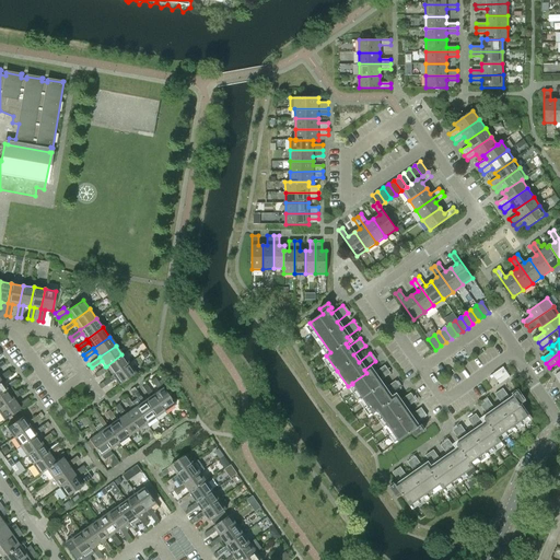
[(108,370),(112,375),(128,364),(121,354),(106,366),(105,366),(95,373),(98,377),(108,370)]
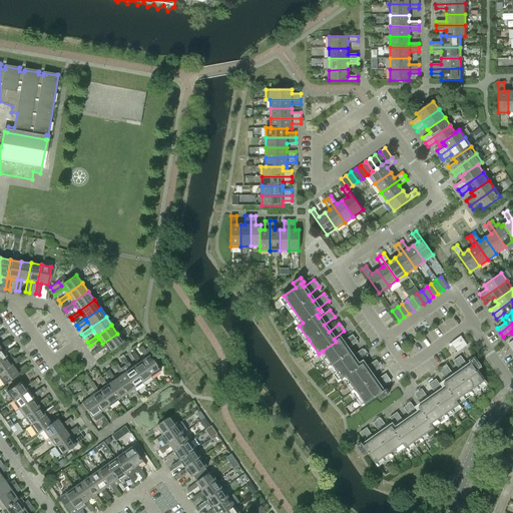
[(123,342),(117,334),(102,344),(93,350),(96,354),(105,347),(109,353),(123,342)]
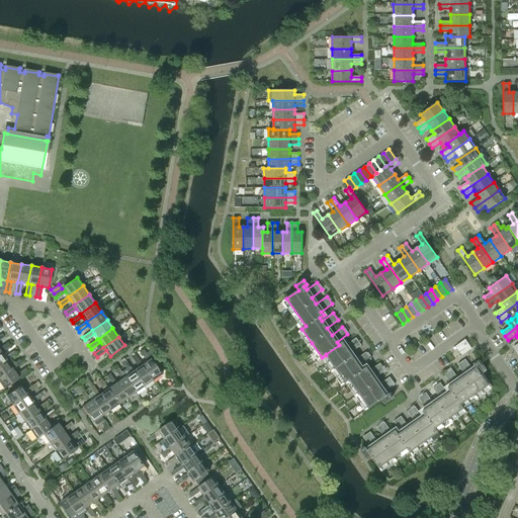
[(326,354),(326,355),(345,383),(349,380),(369,408),(381,400),(384,404),(393,399),(389,394),(386,396),(383,392),(395,384),(390,377),(378,384),(374,378),(385,370),(380,363),(369,371),(366,367),(362,370),(360,367),(371,359),(366,352),(355,360),(350,353),(361,345),(356,338),(345,346),(343,342),(339,345),(326,354)]
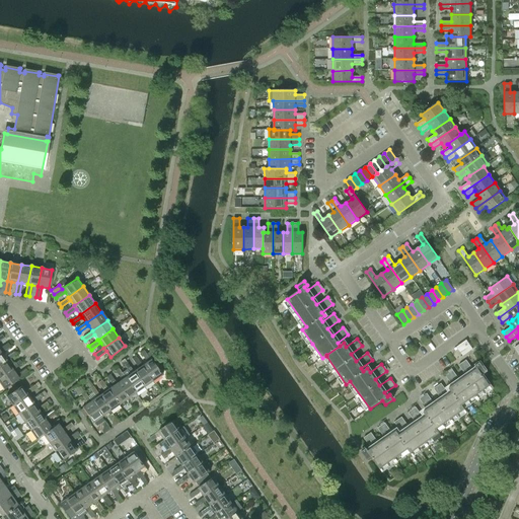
[(0,353),(10,347),(7,343),(0,348),(0,353)]
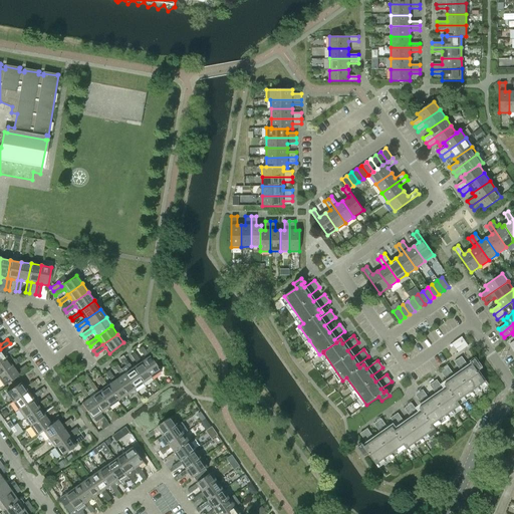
[(146,358),(141,362),(151,377),(160,370),(153,361),(149,356),(145,350),(143,347),(139,349),(146,358)]
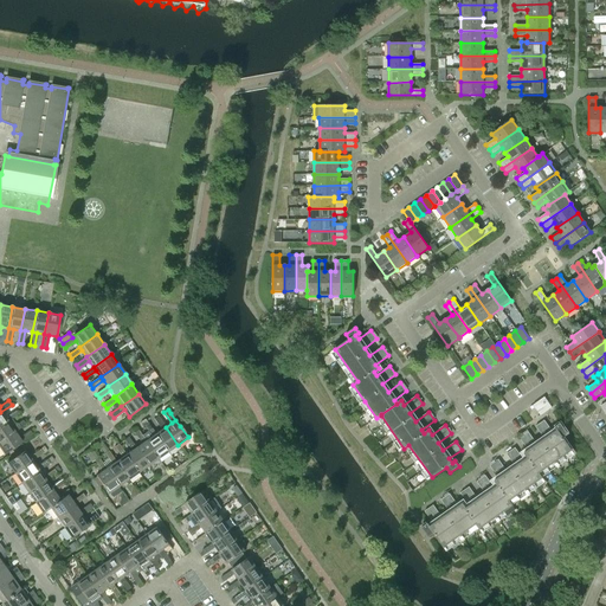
[(7,423),(12,419),(19,414),(15,411),(5,418),(0,412),(0,426),(7,421),(7,423)]
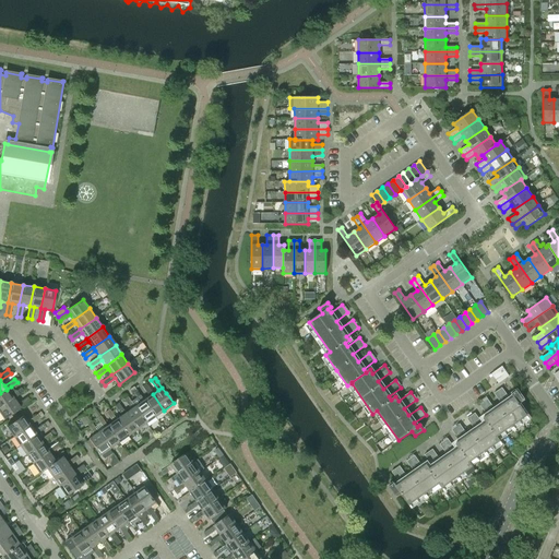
[(162,379),(157,381),(162,388),(166,393),(169,391),(162,379)]
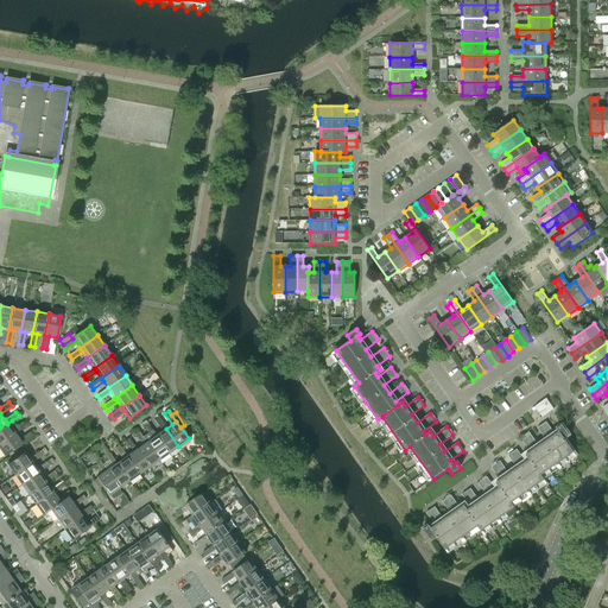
[(169,454),(178,447),(166,429),(158,417),(154,420),(162,431),(156,436),(169,454)]
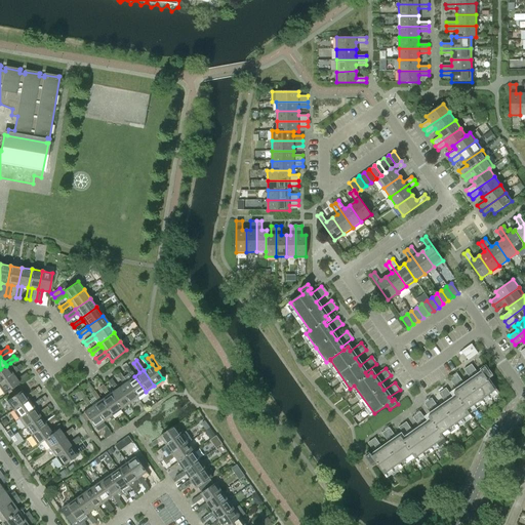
[(0,369),(0,382),(12,374),(22,367),(19,364),(15,367),(12,367),(10,363),(6,366),(6,365),(0,369)]
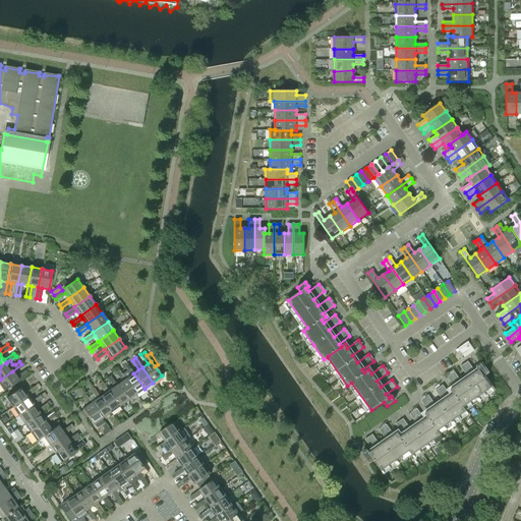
[(438,431),(439,430),(466,411),(464,407),(491,388),(483,374),(486,372),(487,372),(481,364),(477,367),(479,370),(475,372),(468,361),(461,366),(468,378),(461,382),(454,371),(447,377),(454,387),(451,390),(453,394),(451,396),(443,385),(436,390),(443,401),(436,406),(428,395),(421,400),(428,411),(425,413),(427,417),(428,417),(438,431)]
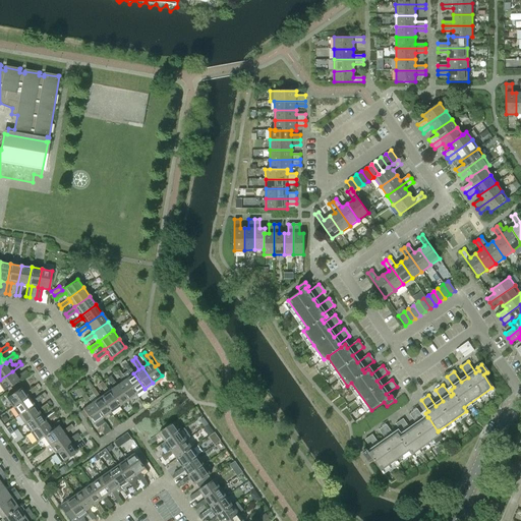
[(126,370),(122,373),(125,379),(135,394),(145,389),(133,373),(127,363),(123,366),(126,370)]
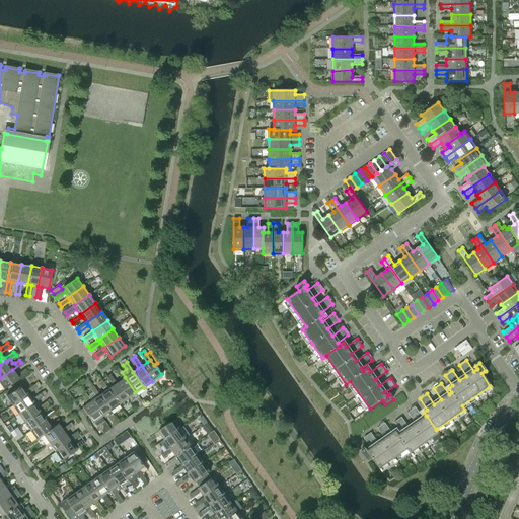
[(16,375),(12,370),(0,378),(0,384),(3,389),(18,379),(18,378),(27,372),(25,368),(16,375)]
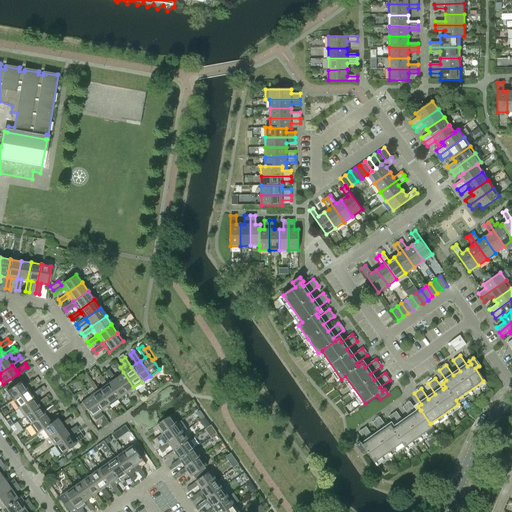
[(125,393),(133,387),(123,372),(117,363),(113,366),(120,375),(115,378),(125,393)]
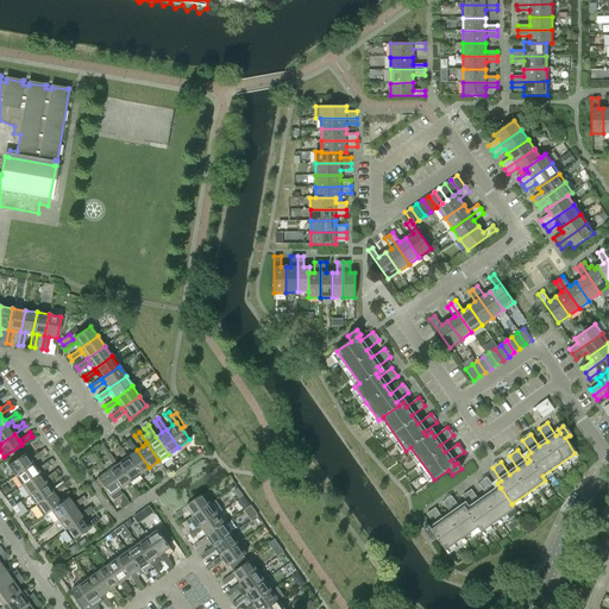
[(132,453),(126,457),(139,475),(149,468),(137,450),(129,439),(125,441),(132,453)]
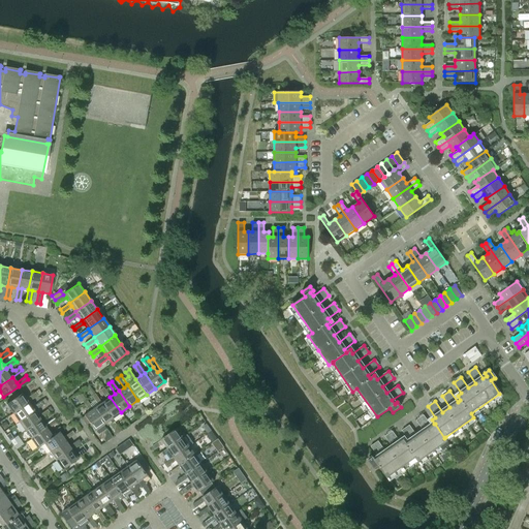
[(89,385),(85,389),(87,391),(88,392),(91,396),(95,394),(89,385)]
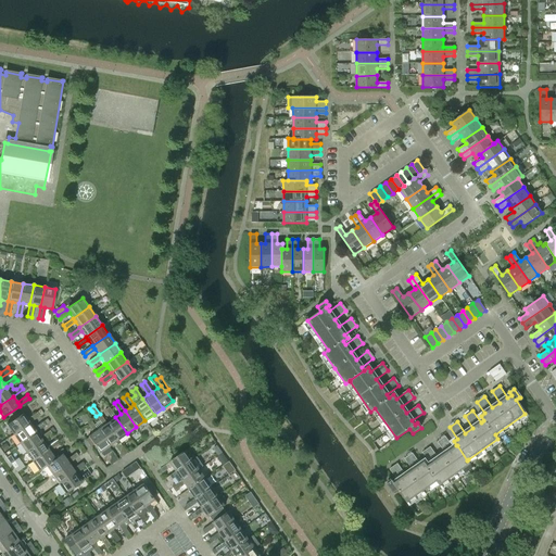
[(112,420),(106,424),(117,440),(127,433),(115,417),(109,407),(104,409),(112,420)]
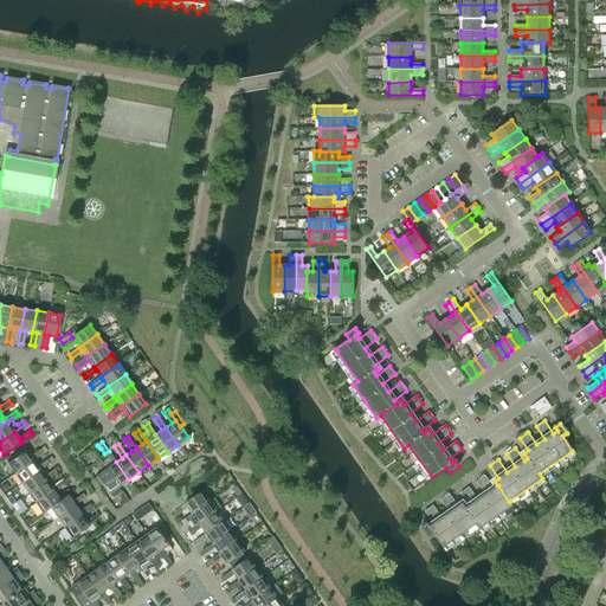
[(91,462),(97,457),(91,449),(86,453),(91,462)]
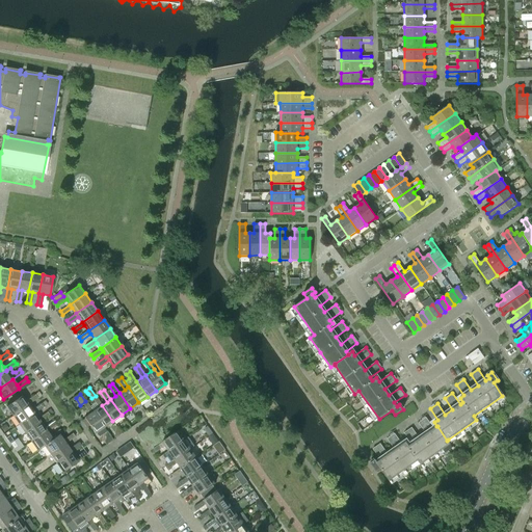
[(6,406),(12,416),(28,404),(37,398),(35,395),(26,401),(22,396),(6,406)]
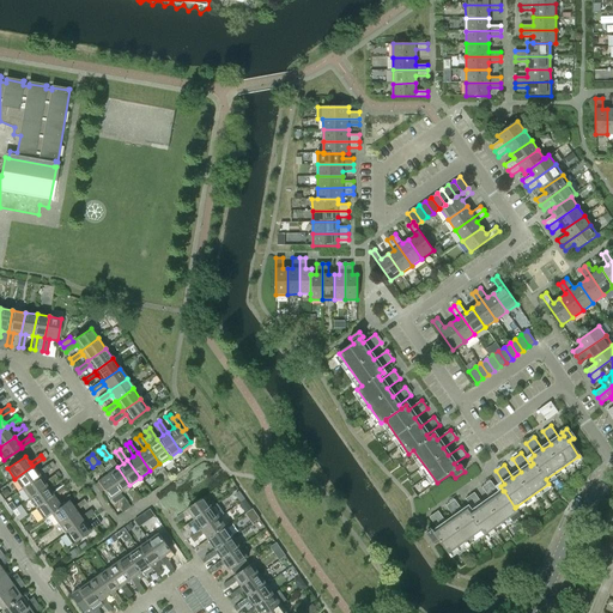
[(114,469),(108,474),(120,492),(129,485),(117,467),(110,456),(105,459),(114,469)]
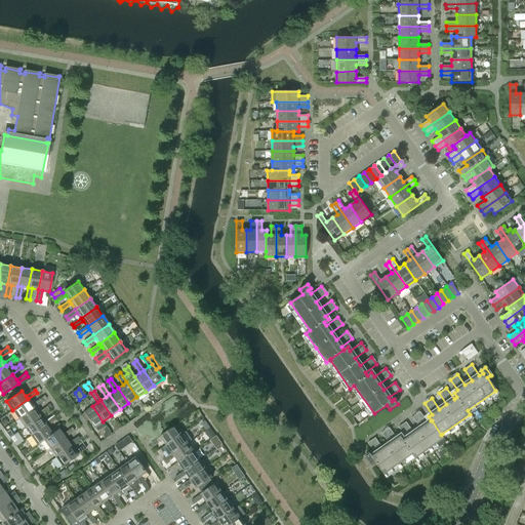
[(93,428),(103,421),(92,406),(85,397),(82,399),(88,408),(83,412),(93,428)]
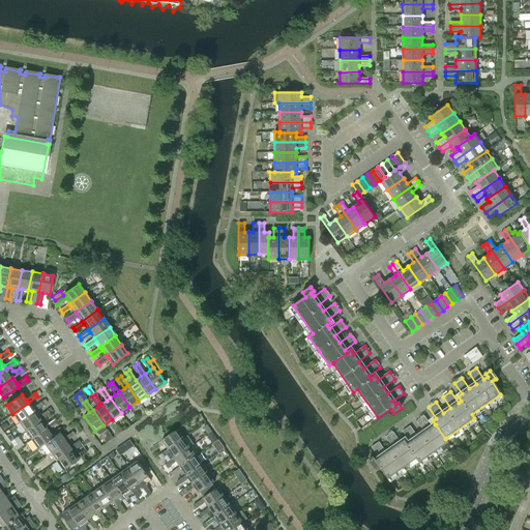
[(32,408),(28,403),(12,414),(19,422),(34,412),(43,405),(41,402),(32,408)]
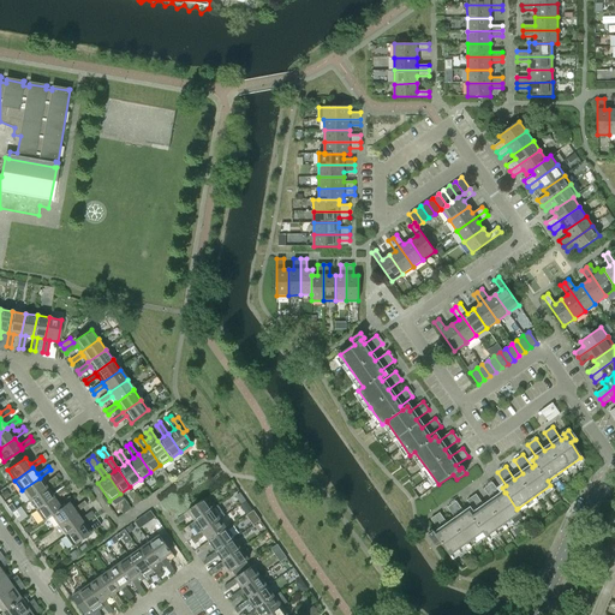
[(22,490),(29,500),(47,488),(58,481),(58,479),(55,476),(43,484),(40,478),(22,490)]
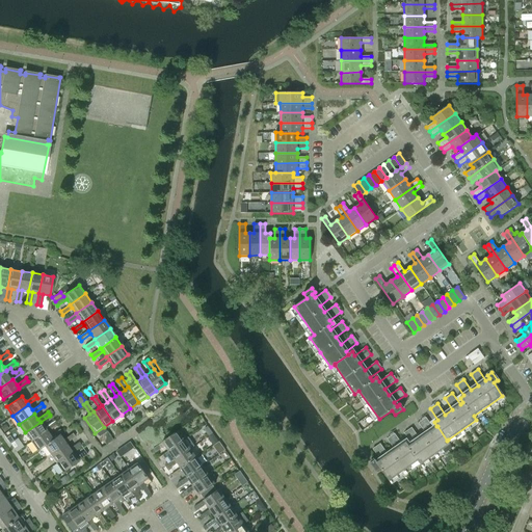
[(450,444),(448,440),(447,441),(437,426),(436,426),(433,428),(426,418),(419,423),(426,433),(420,439),(411,427),(404,432),(413,444),(409,446),(406,442),(402,445),(395,433),(388,439),(395,450),(389,454),(380,444),(373,449),(380,460),(377,462),(375,459),(370,463),(376,472),(380,469),(390,481),(418,460),(421,464),(450,444)]
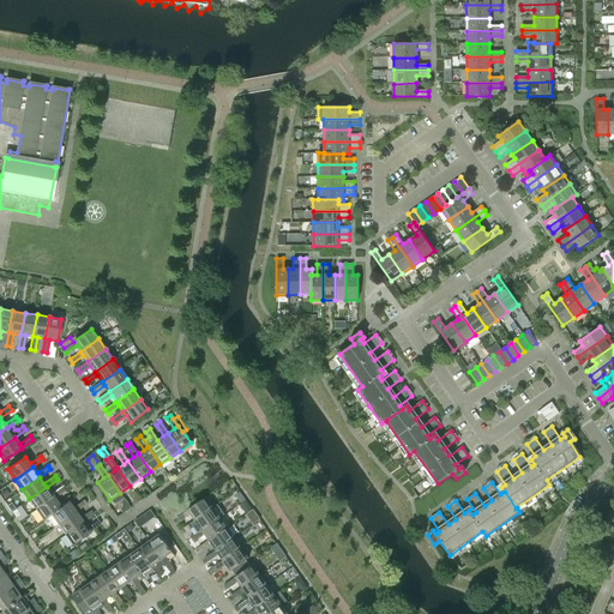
[(50,493),(47,487),(29,499),(36,510),(54,497),(65,489),(62,486),(50,493)]
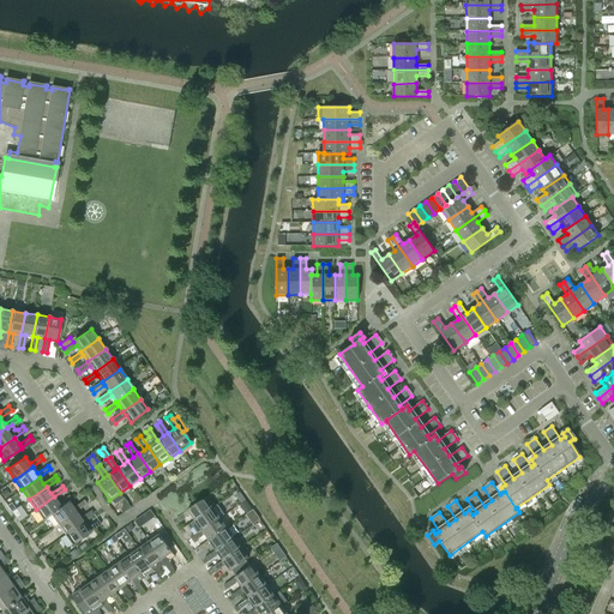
[(240,492),(235,495),(241,503),(246,500),(240,492)]
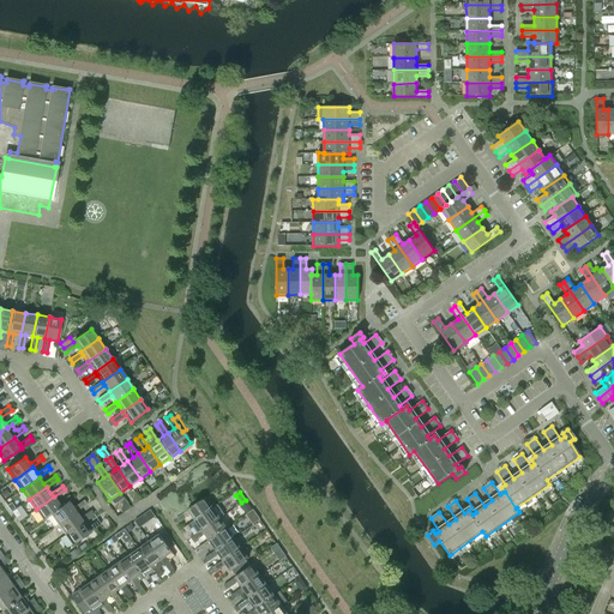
[(68,501),(72,499),(70,495),(58,503),(54,497),(36,510),(43,521),(50,515),(61,507),(60,507),(68,501)]
